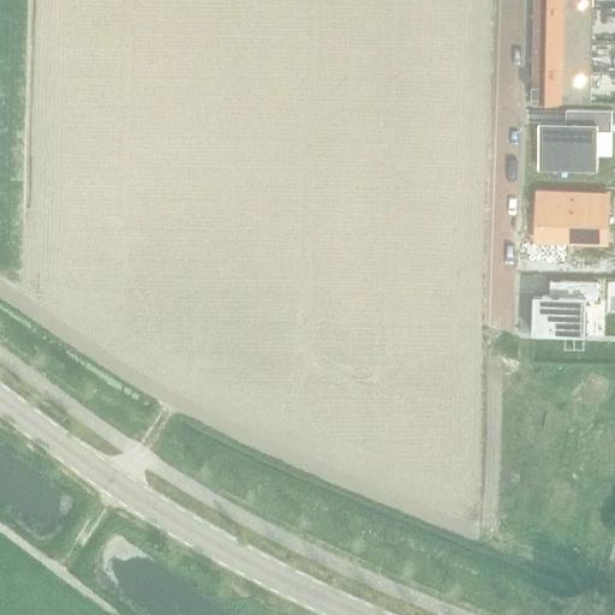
[(592,7),(535,6),(535,40),(592,41),(592,7)]
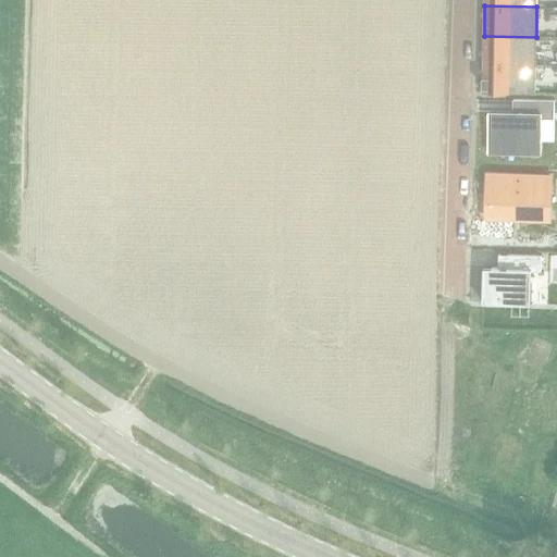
[(536,37),(484,36),(483,64),(535,65),(536,37)]
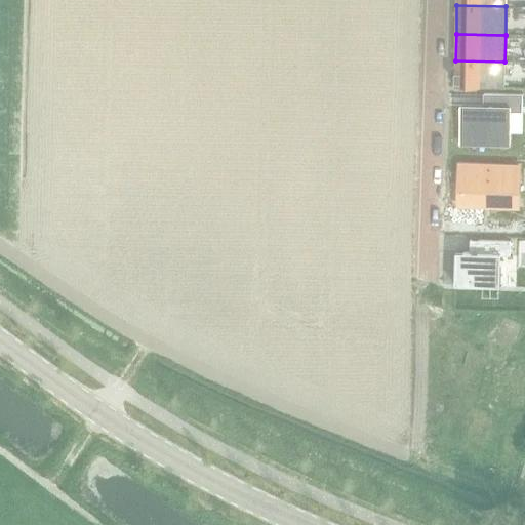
[(505,62),(455,61),(454,88),(503,89),(505,62)]
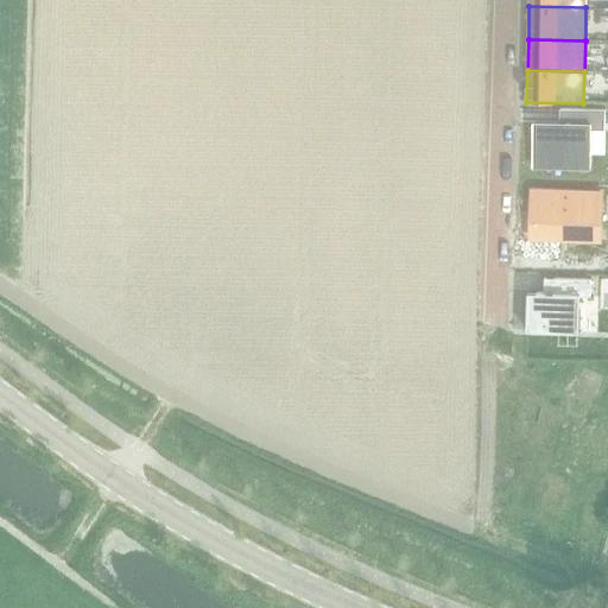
[(559,124),(534,124),(533,166),(590,168),(590,130),(605,130),(606,109),(559,108),(559,124)]
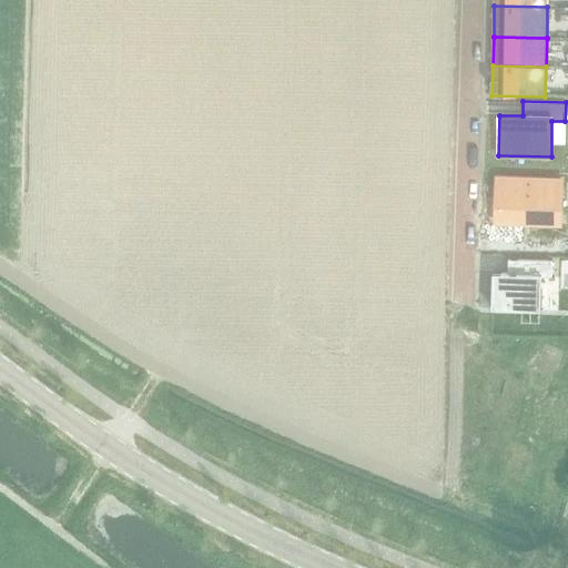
[(497,180),(495,221),(560,223),(561,182),(497,180)]
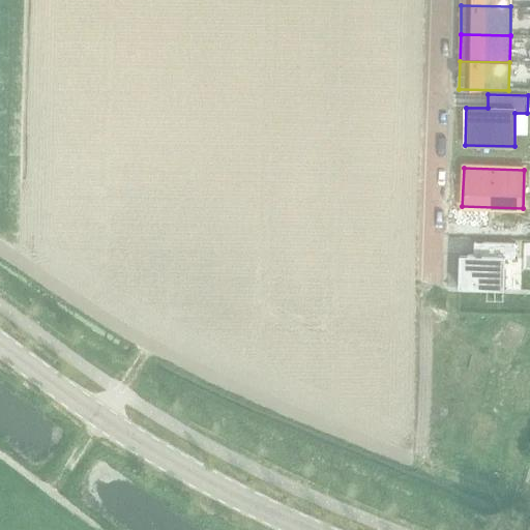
[(466,219),(465,235),(511,236),(511,221),(466,219)]
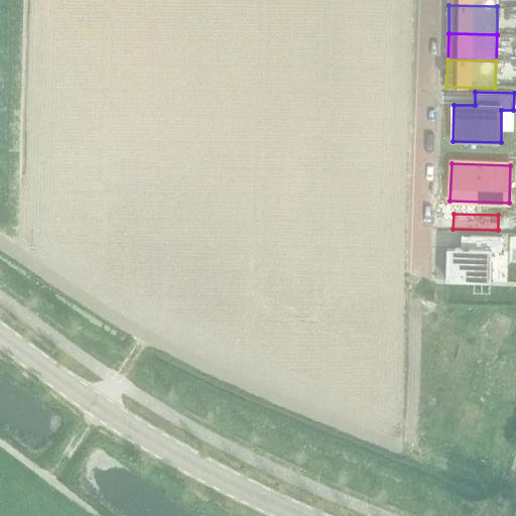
[(448,248),(447,280),(491,281),(492,251),(501,251),(501,237),(470,236),(470,249),(462,248),(448,248)]
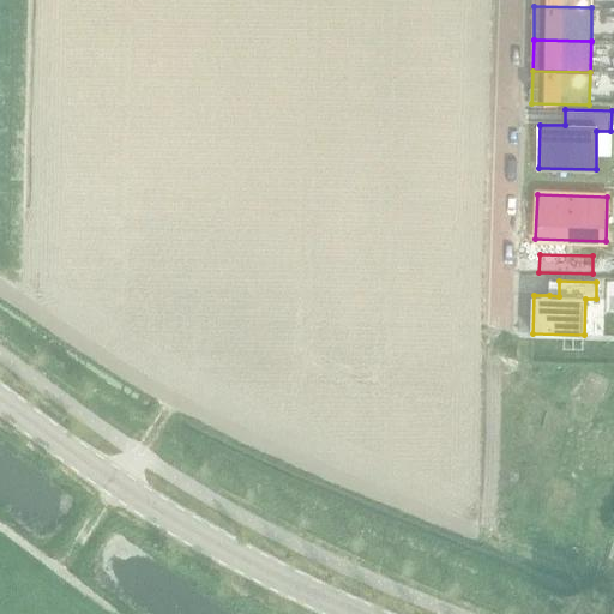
[(608,378),(613,363),(613,362),(599,356),(591,371),(608,378)]
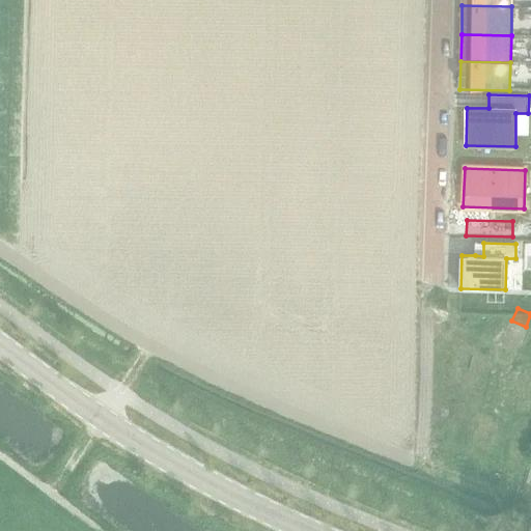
[(512,323),(508,335),(522,340),(526,328),(512,323)]
